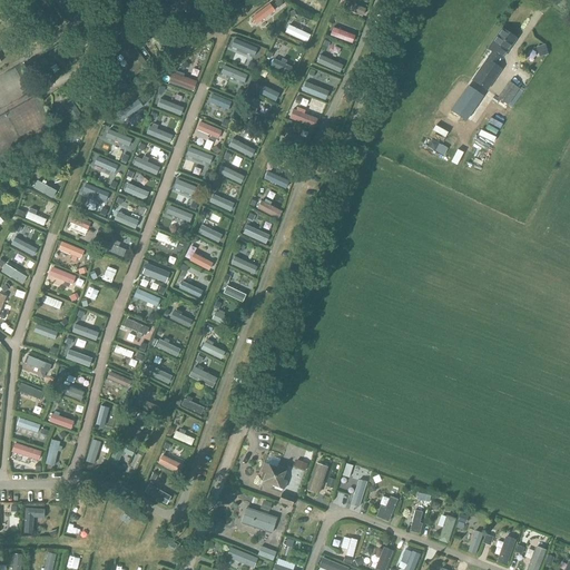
[(149,0),(133,0),(143,15),(155,6),(149,0)]
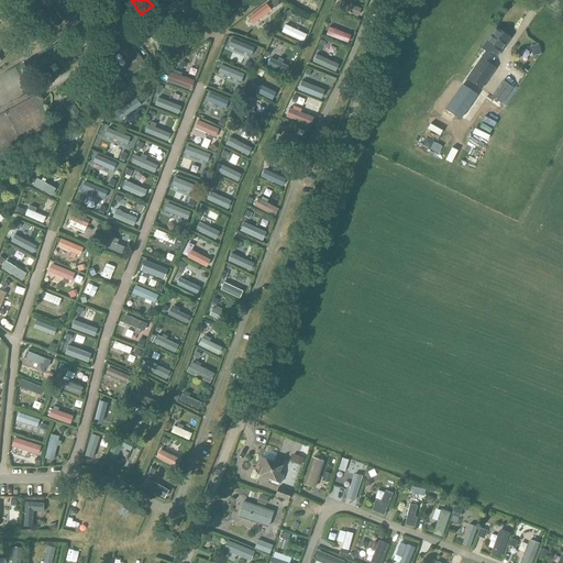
[(312,23),(316,15),(295,6),(291,13),(312,23)]
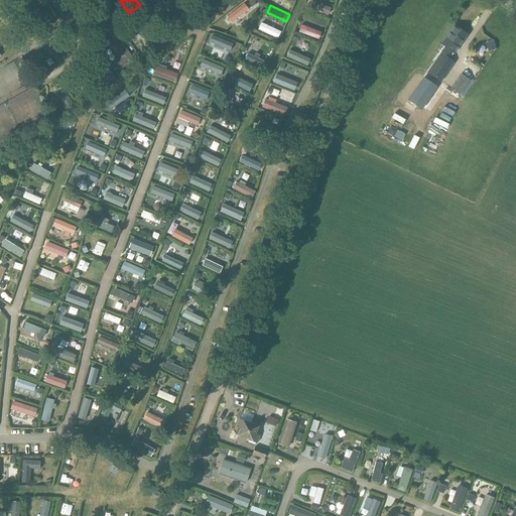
[(241,7),(225,18),(228,23),(239,15),(240,17),(243,15),(242,13),(244,11),(241,7)]
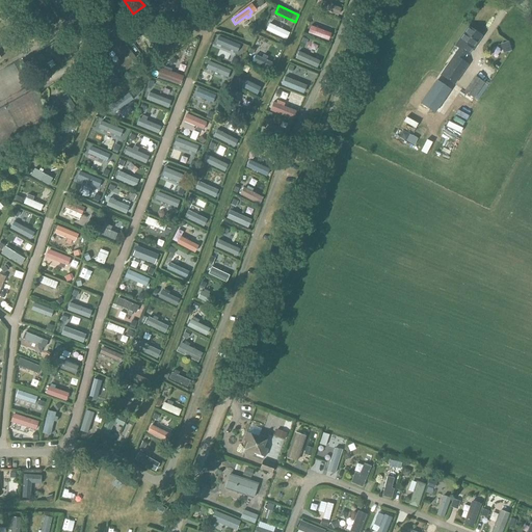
[(171,11),(167,15),(174,25),(170,28),(174,32),(182,27),(171,11)]
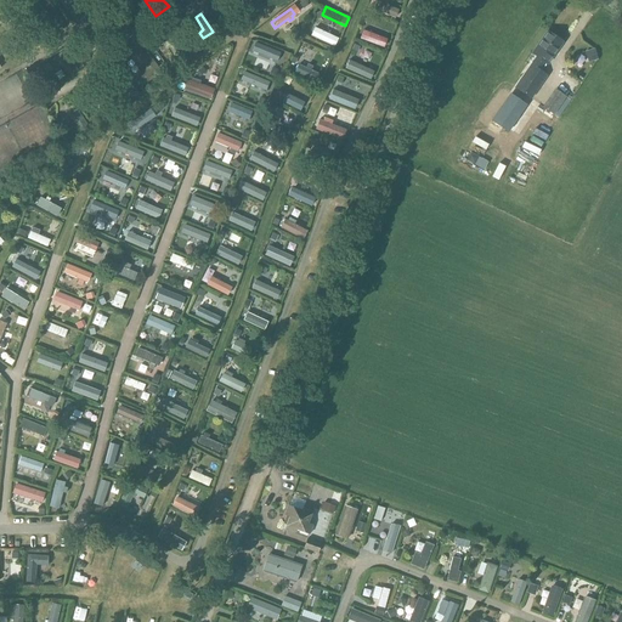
[(329,26),(323,33),(332,40),(338,34),(329,26)]
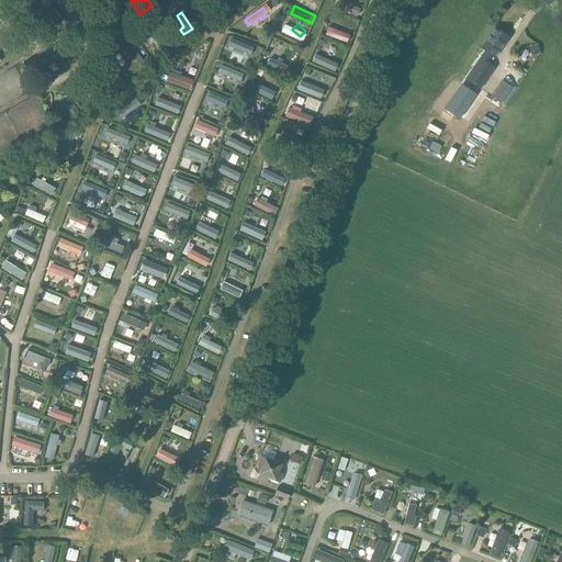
[(153,47),(158,54),(171,45),(158,27),(154,32),(160,42),(153,47)]
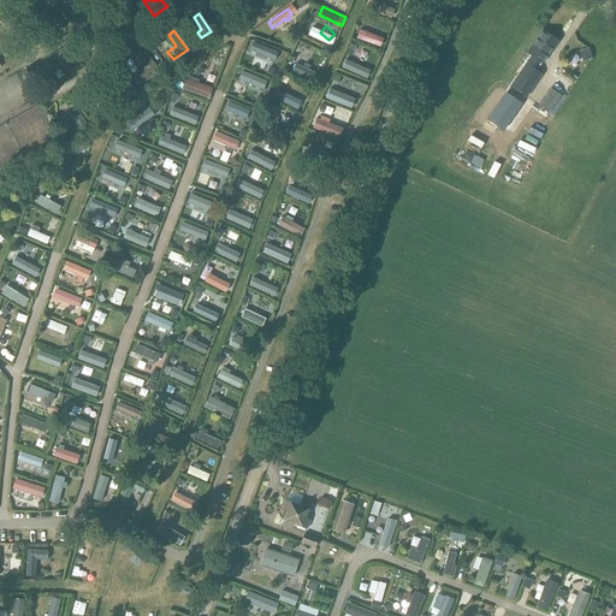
[(543,31),(528,53),(532,55),(510,87),(526,98),(543,75),(537,71),(543,63),(557,42),(543,31)]
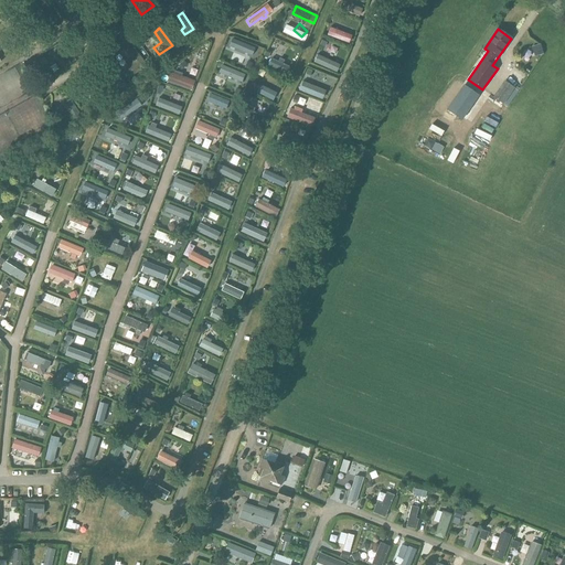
[(284,34),(280,41),(301,48),(304,41),(284,34)]
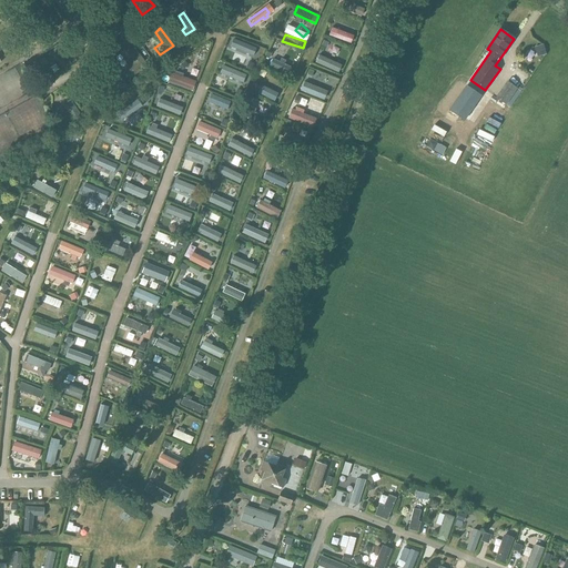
[(331,36),(327,43),(350,52),(353,44),(331,36)]
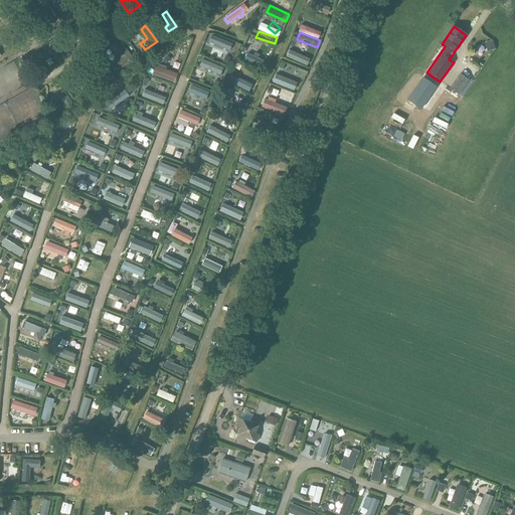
[(54,41),(46,46),(58,64),(65,59),(54,41)]
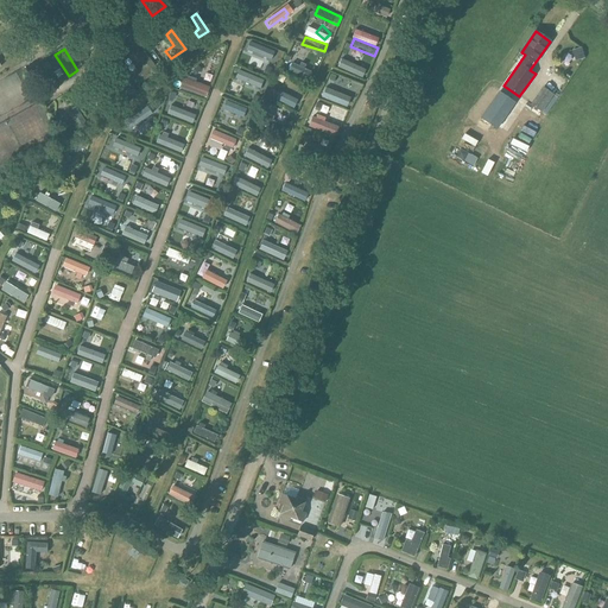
[(139,69),(132,75),(139,84),(158,70),(141,49),(134,55),(139,62),(135,64),(139,69)]
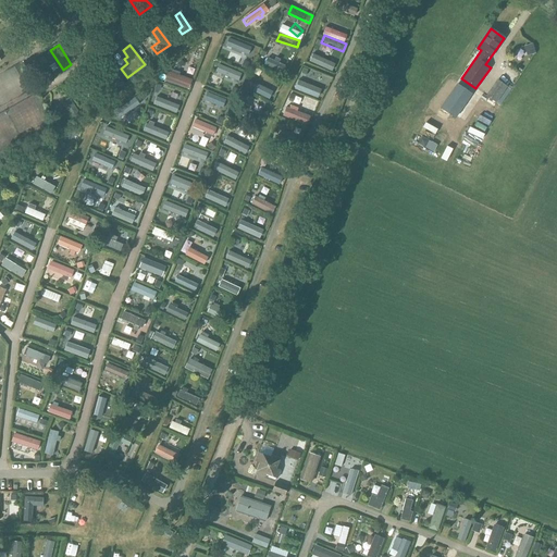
[(287,67),(273,62),(274,59),(270,57),(269,60),(267,59),(264,65),(284,74),(287,67)]
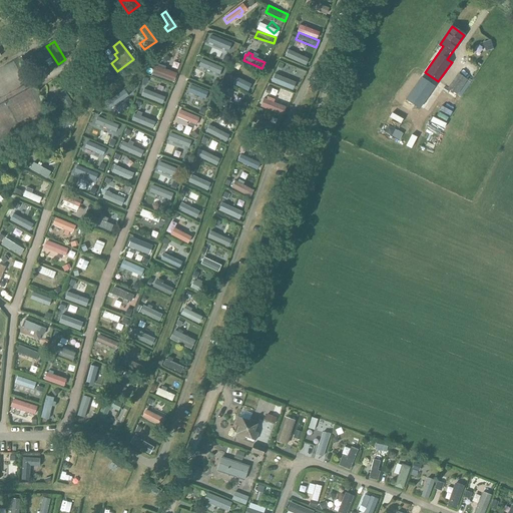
[(261,74),(263,69),(242,60),(240,66),(261,74)]
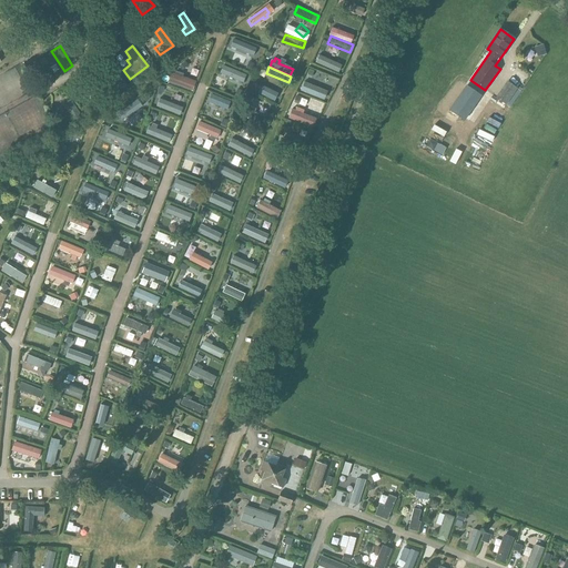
[(192,91),(195,82),(172,73),(169,82),(192,91)]
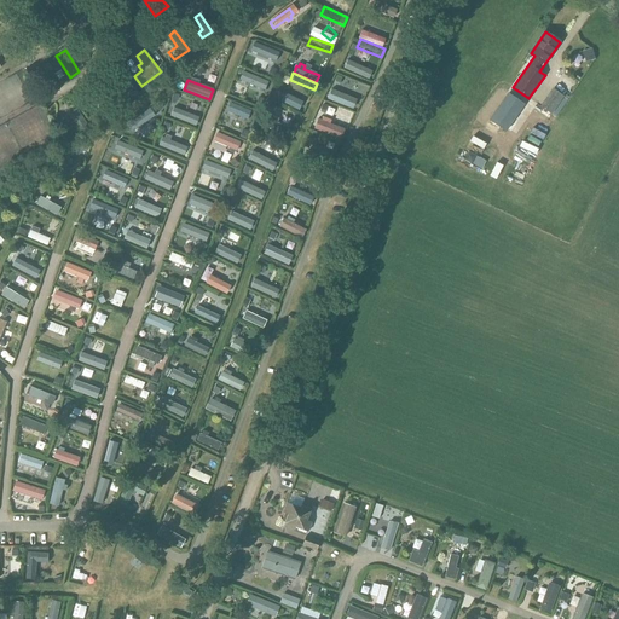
[(259,97),(262,90),(241,80),(237,87),(259,97)]
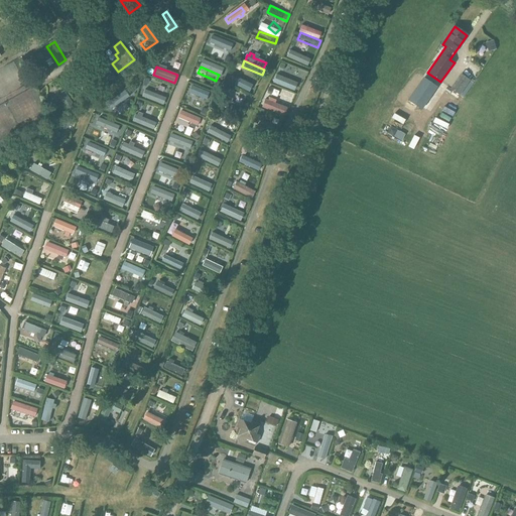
[(470,81),(461,74),(450,89),(460,96),(470,81)]
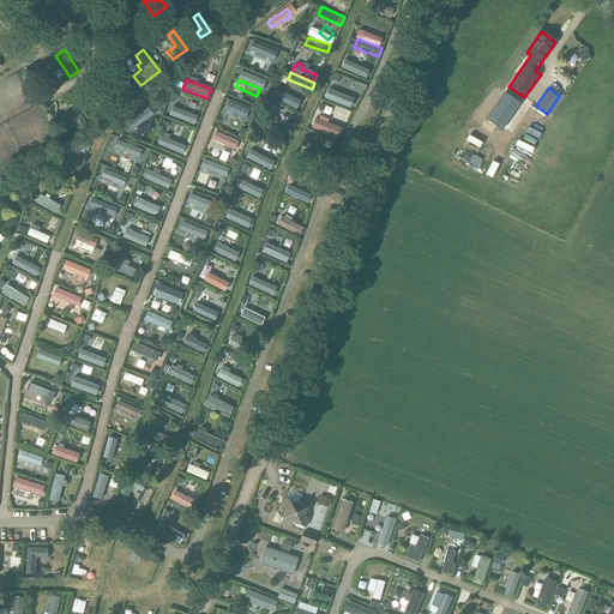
[(350,108),(354,98),(329,89),(325,98),(350,108)]
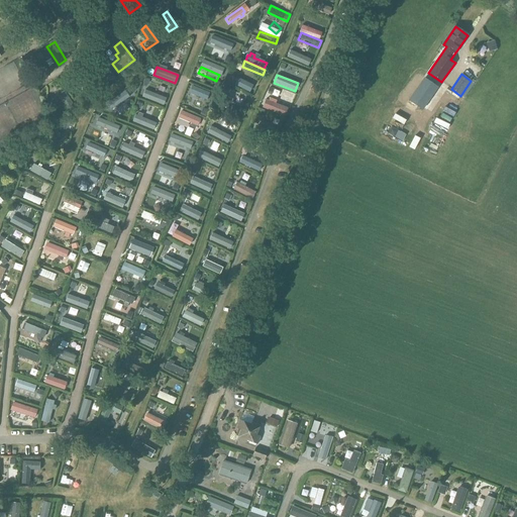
[(153,83),(173,91),(175,86),(157,78),(153,83)]
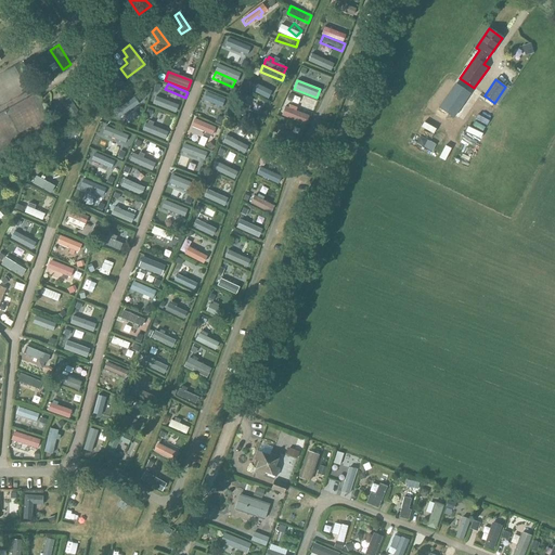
[(455,85),(439,107),(453,117),(469,94),(455,85)]
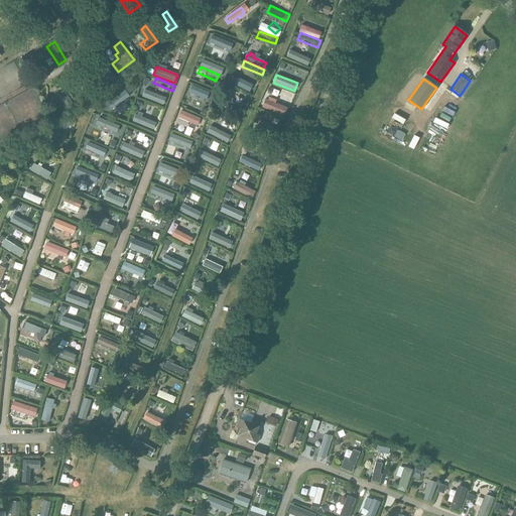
[(250,100),(252,94),(233,85),(231,91),(250,100)]
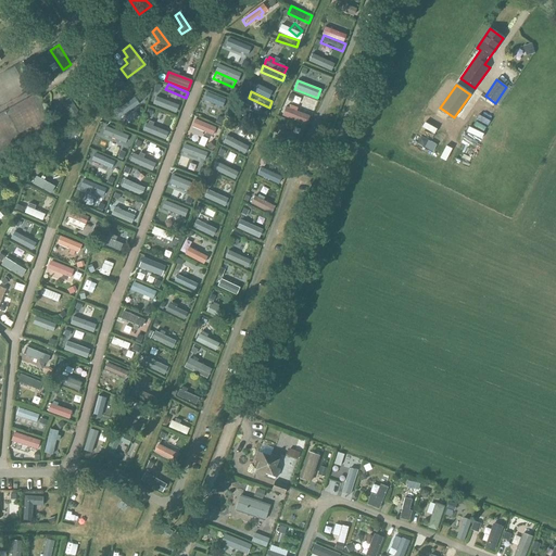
[(80,115),(70,98),(62,102),(68,113),(60,118),(64,125),(80,115)]
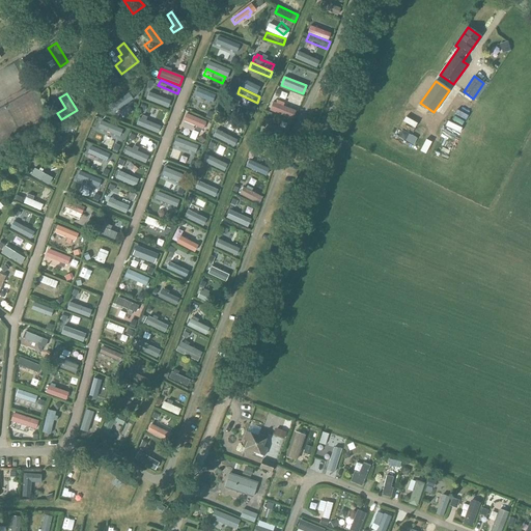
[(191,103),(208,109),(212,101),(194,93),(191,103)]
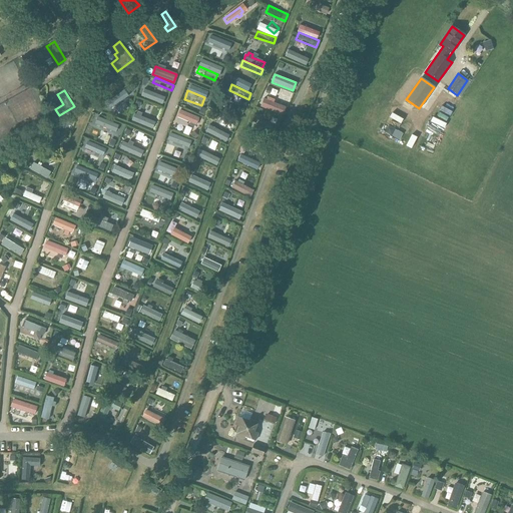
[(264,99),(261,107),(282,115),(285,107),(272,102),(273,99),(268,98),(267,100),(264,99)]
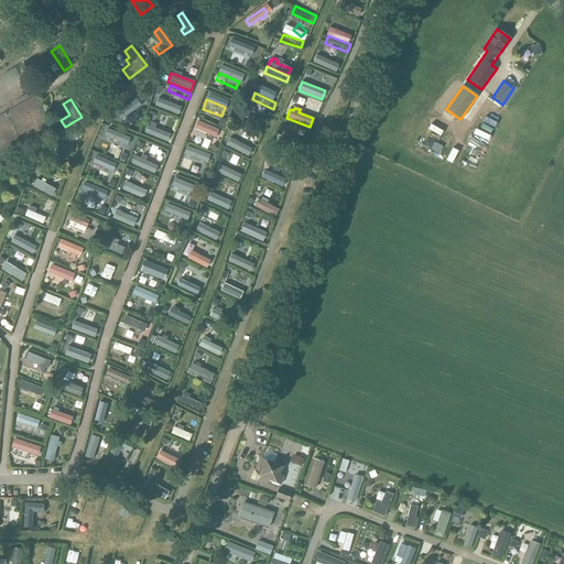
[(195,128),(192,136),(213,145),(216,138),(195,128)]
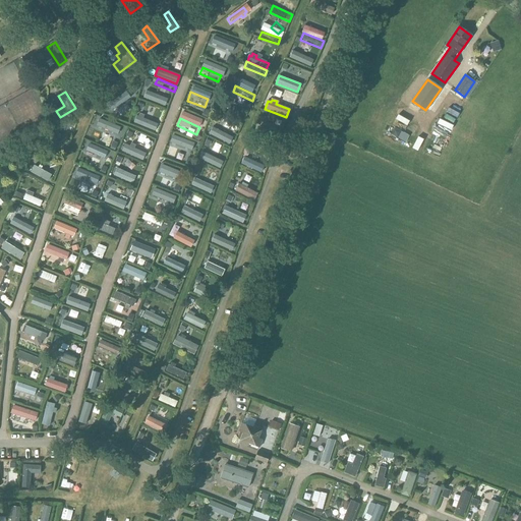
[(406,124),(418,129),(420,124),(408,119),(406,124)]
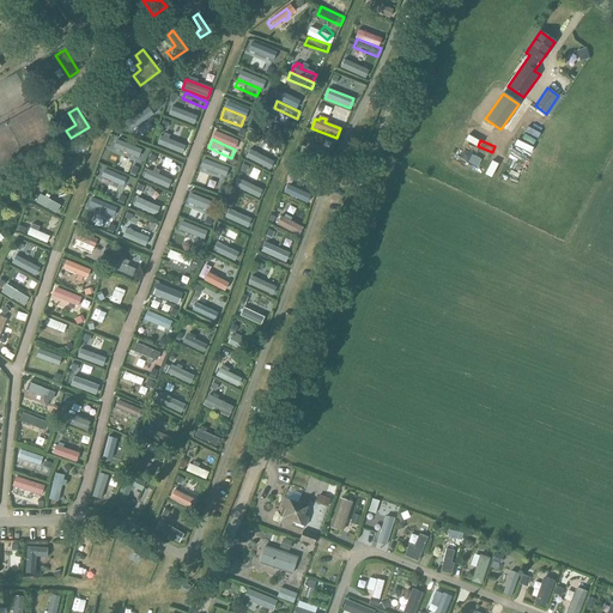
[(70,168),(66,163),(71,159),(66,152),(48,164),(54,171),(59,168),(62,173),(70,168)]
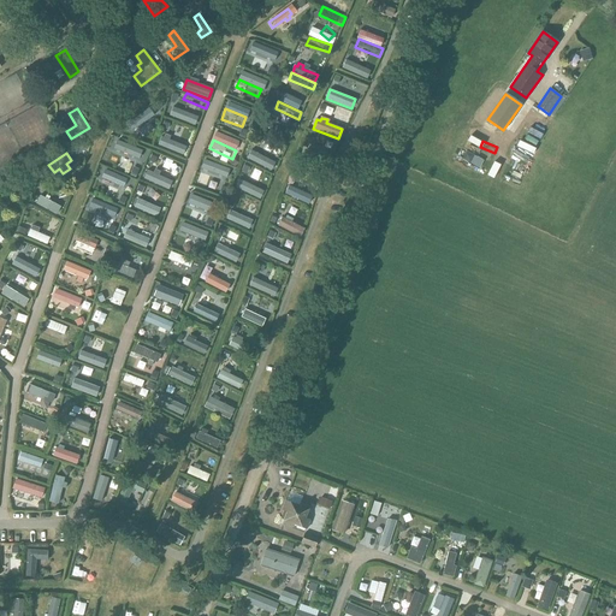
[(313,153),(312,159),(303,157),(301,166),(324,172),(325,165),(319,164),(320,155),(313,153)]
